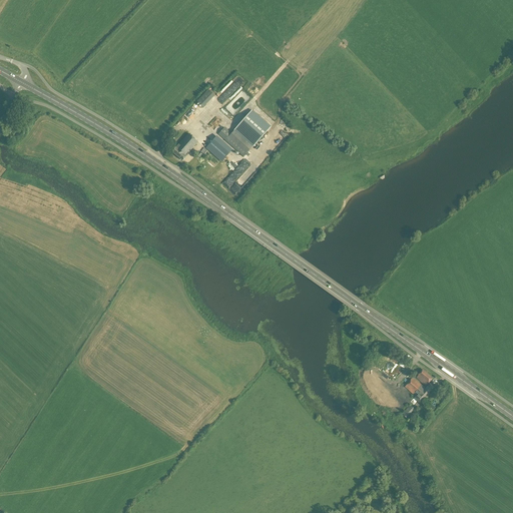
[(204,103),(215,91),(210,86),(199,98),(202,101),(204,103)]
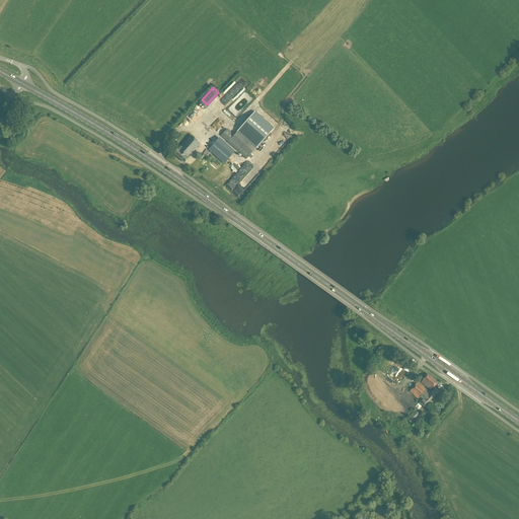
[(245,89),(228,106),(237,115),(254,97),(245,89)]
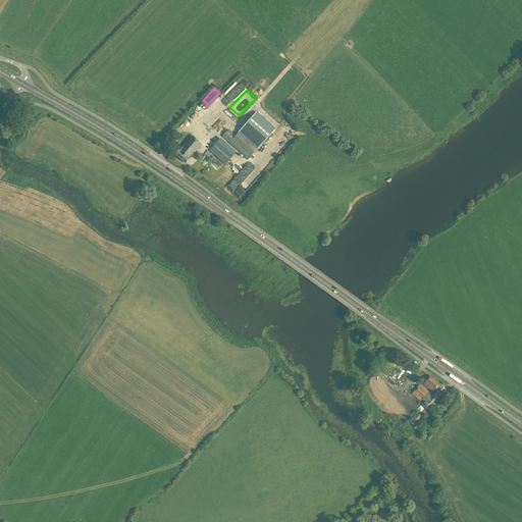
[(257,112),(243,128),(239,133),(257,150),(275,129),(257,112)]
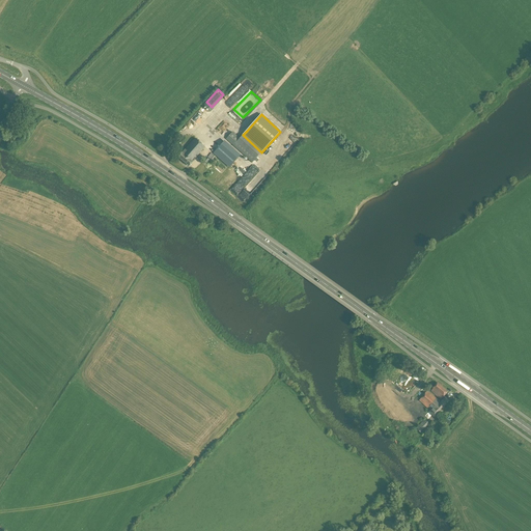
[(232,132),(230,134),(226,139),(233,145),(240,138),(232,132)]
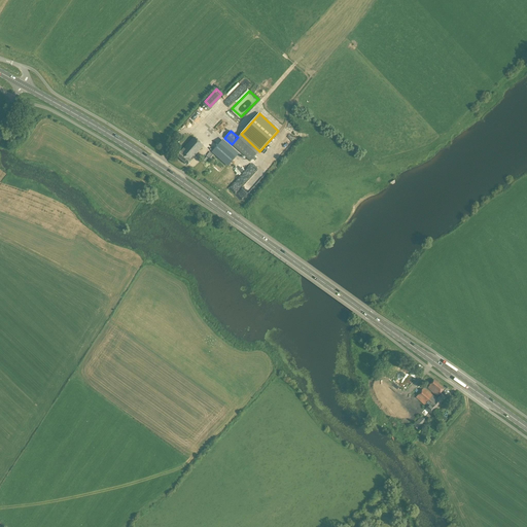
[(253,159),(255,156),(259,151),(241,134),(238,137),(232,144),(250,162),(252,160),(253,159)]
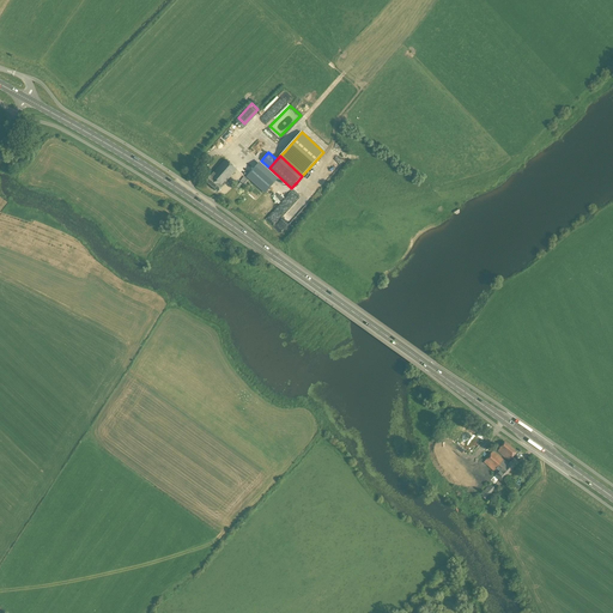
[(211,176),(210,176),(205,181),(218,192),(223,187),(222,187),(237,170),(225,159),(211,176)]
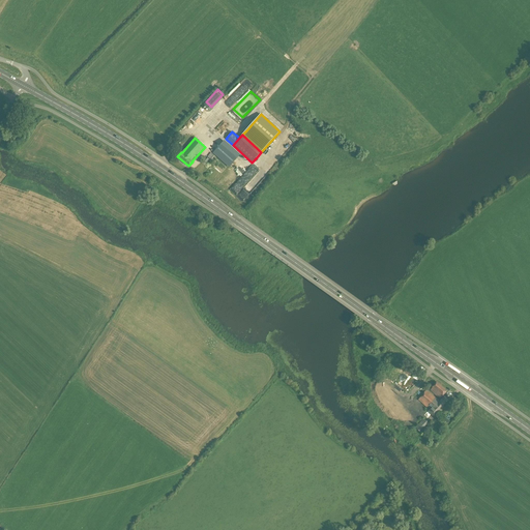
[(230,167),(237,158),(222,144),(213,152),(230,167)]
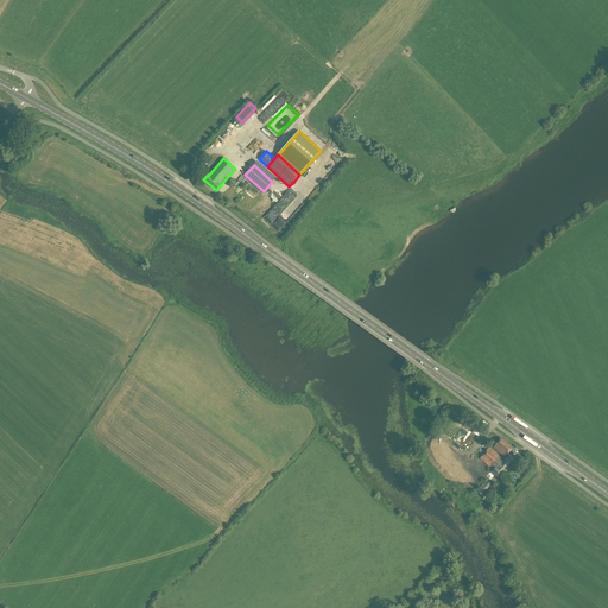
[(270,221),(285,206),(282,201),(265,216),(270,221)]
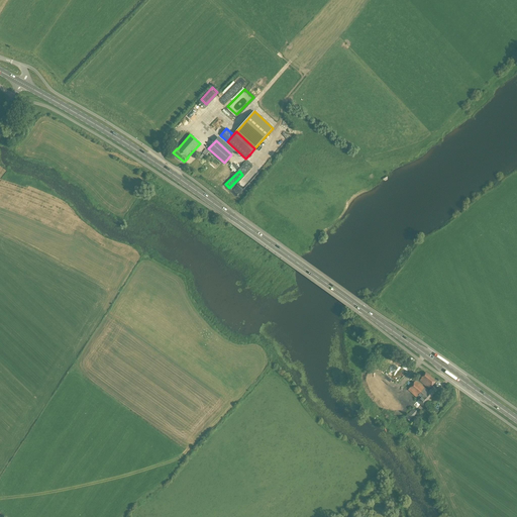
[(235,193),(246,183),(241,178),(230,188),(235,193)]
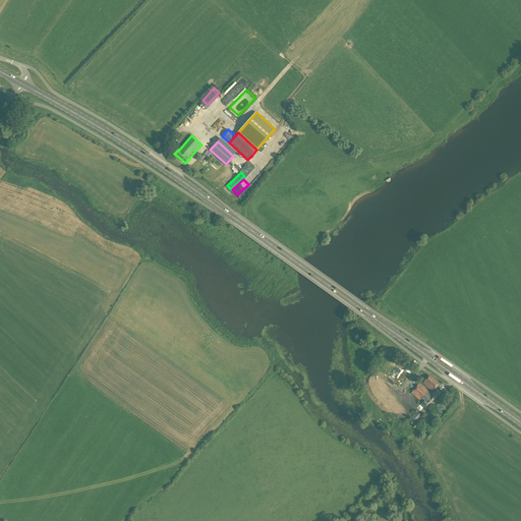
[(422,384),(432,392),(435,389),(435,390),(440,385),(428,375),(424,381),(422,384)]
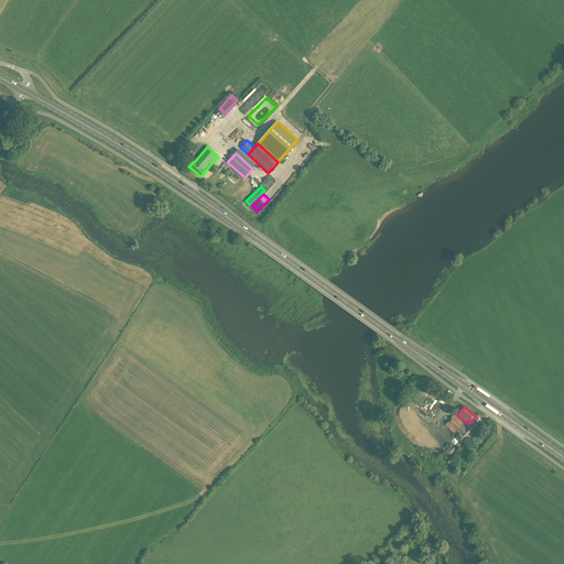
[(454,414),(445,424),(455,432),(455,431),(458,434),(455,437),(457,440),(462,443),(477,426),(473,422),(468,427),(454,414)]
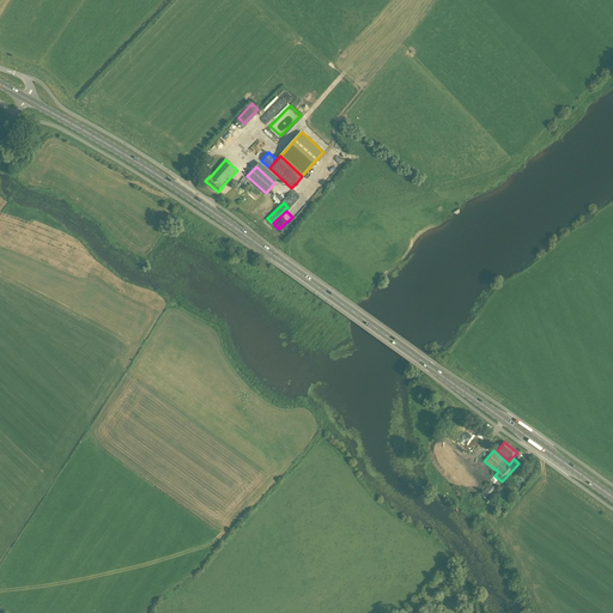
[(490,485),(480,495),(485,499),(495,489),(490,485)]
